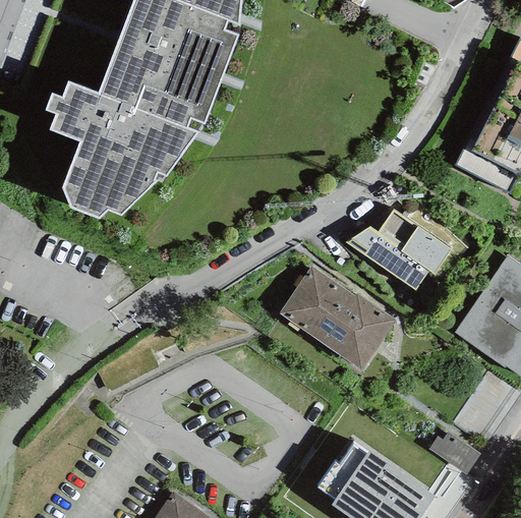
[(226,16),(181,0),(131,0),(98,92),(186,124),(189,115),(205,120),(238,31),(223,25),(226,16)]
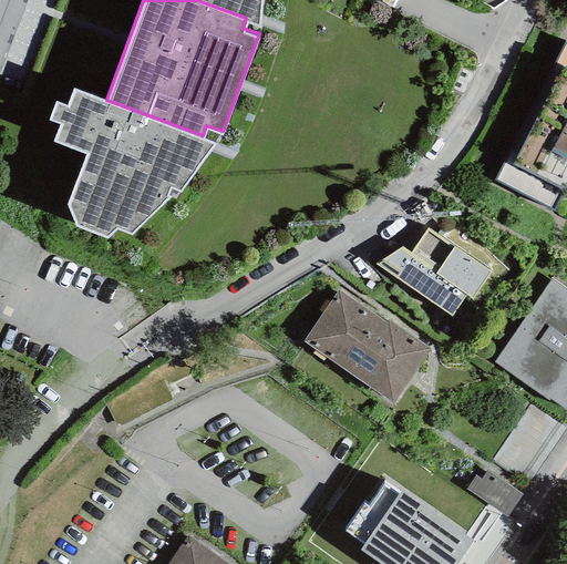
[(197,0),(246,18),(259,24),(261,0),(197,0)]
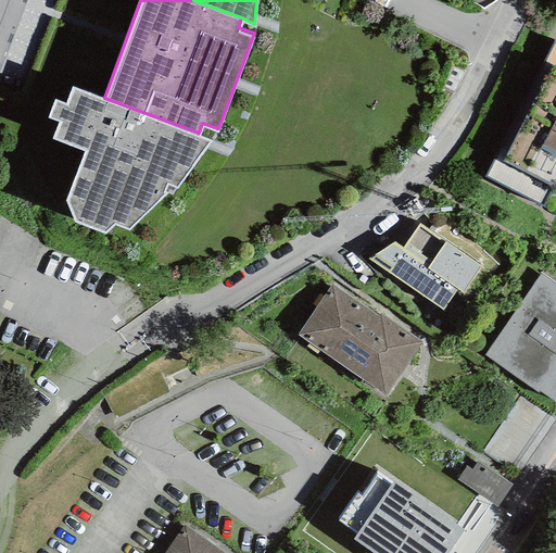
[(555,42),(553,41),(484,177),(551,211),(555,200),(555,42)]
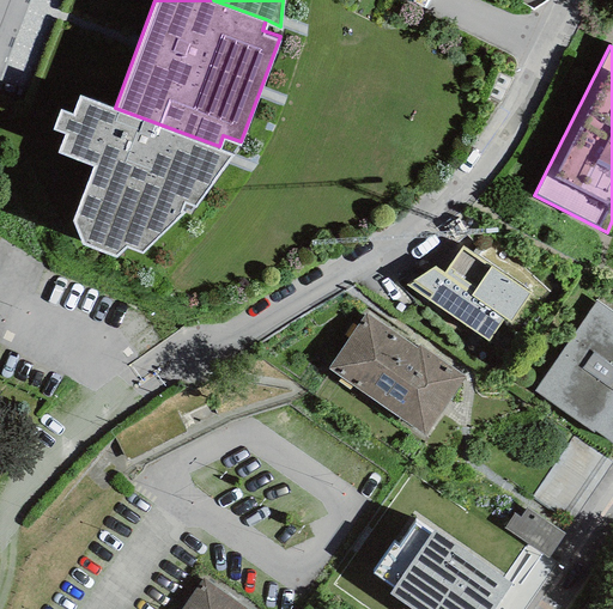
[(232,151),(219,146),(115,108),(80,95),(74,114),(61,109),(53,128),(67,132),(60,147),(95,163),(73,221),(82,241),(119,251),(127,245),(141,251),(184,208),(181,207),(183,200),(195,203),(232,151)]
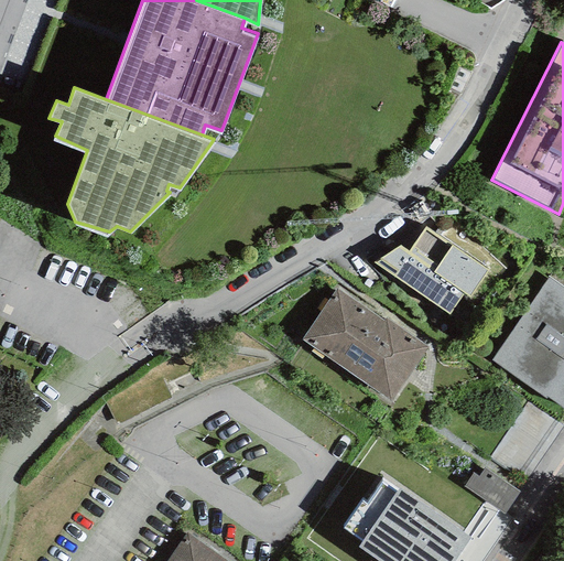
[(488,270),(424,227),(408,251),(400,247),(373,263),(449,314),(463,293),(470,297),(488,270)]
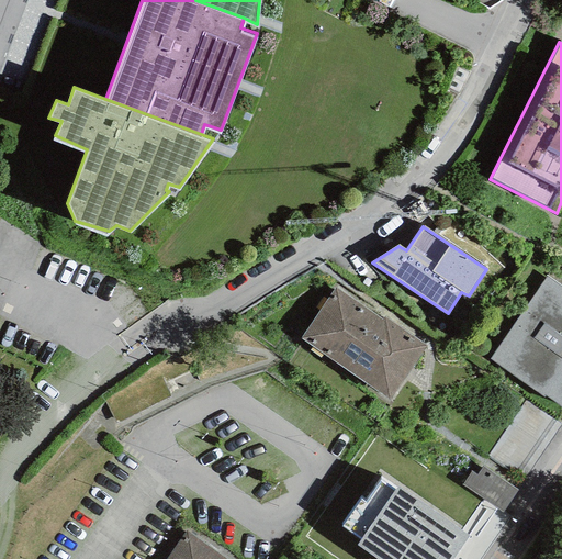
[(561,289),(546,278),(490,360),(543,398),(546,395),(561,406),(561,289)]
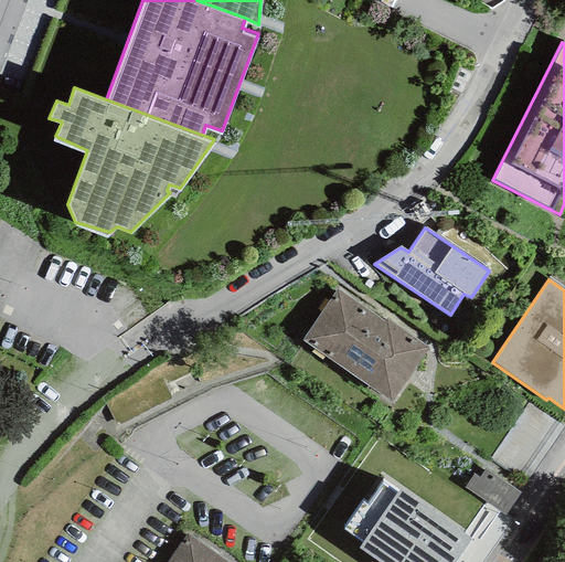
[(384,322),(337,289),(302,340),(391,402),(429,348),(386,318),(384,322)]
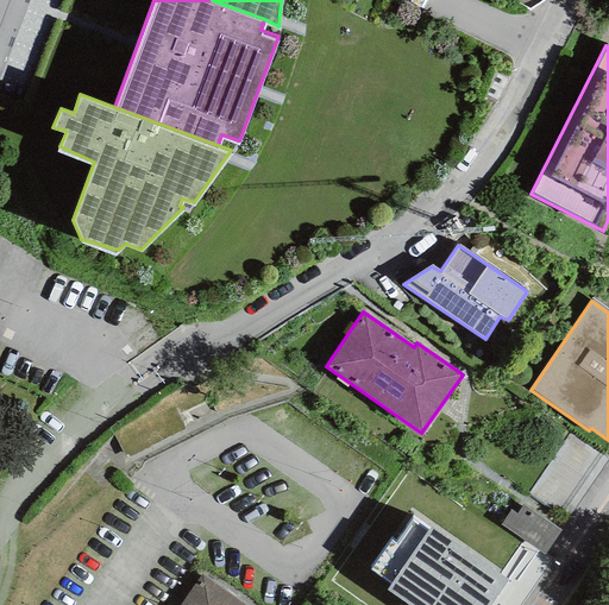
[(494,604),(509,585),(413,518),(394,546),(390,542),(369,573),(390,588),(385,596),(397,604),(494,604)]
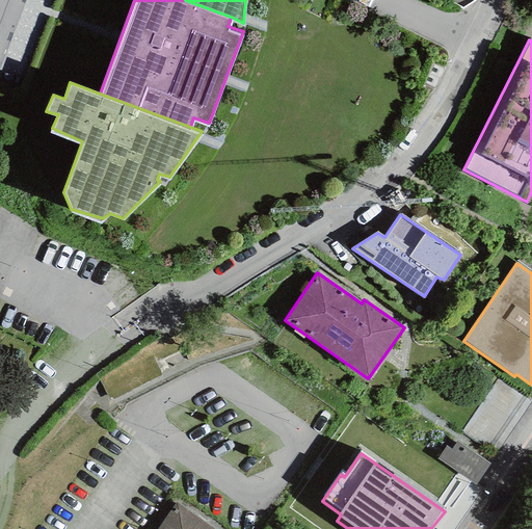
[(209,528),(175,505),(158,528),(209,528)]
